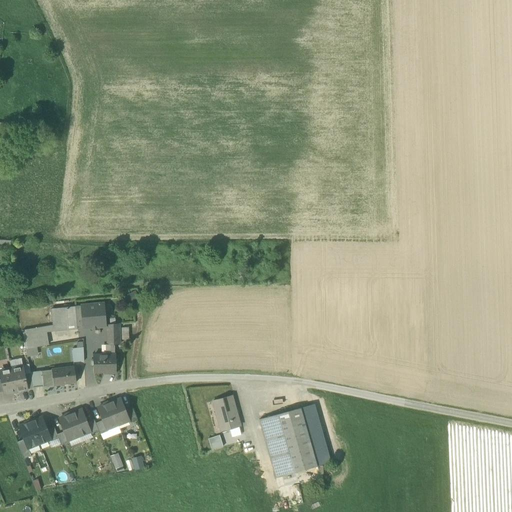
[(91,326),(91,327),(105,326),(103,304),(81,306),(83,326),(83,327),(91,326)]
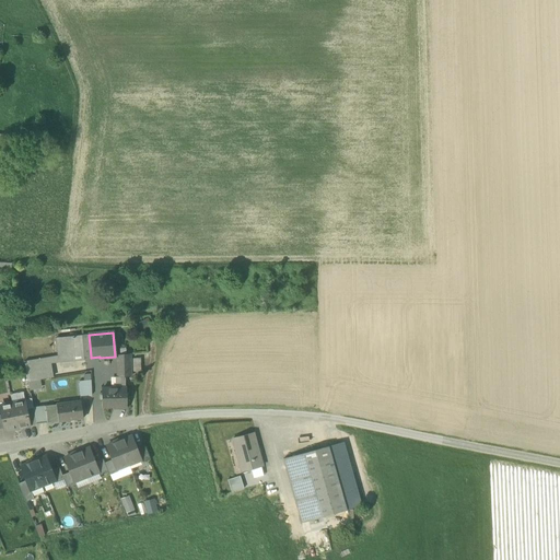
[(72,337),(74,361),(84,360),(84,358),(91,357),(89,335),(82,335),(82,336),(72,337)]
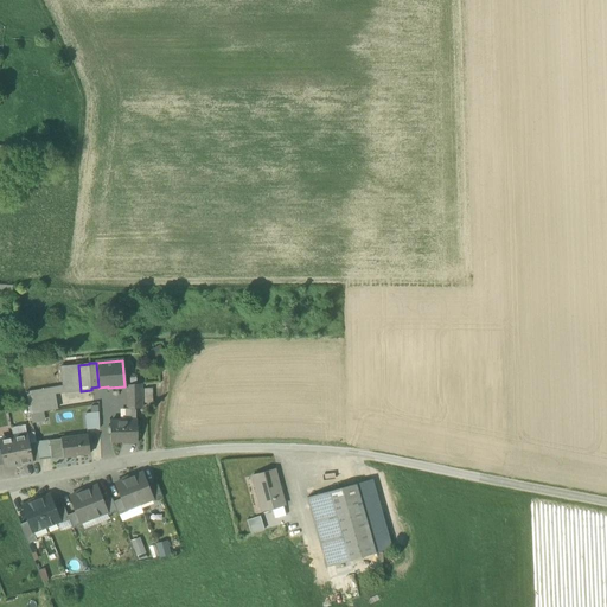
[(63,385),(63,393),(81,391),(78,365),(61,366),(63,385)]
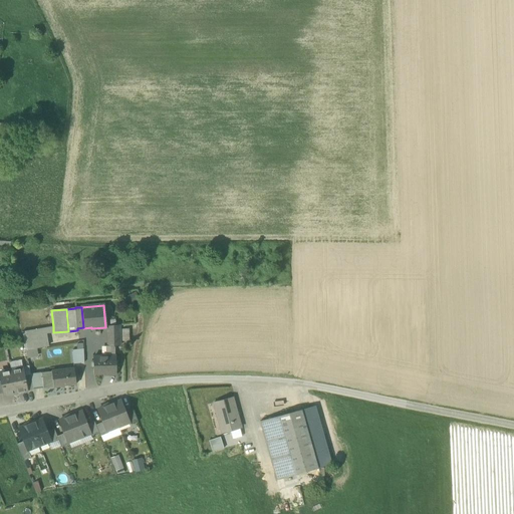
[(22,331),(24,341),(46,337),(46,333),(45,328),(22,331)]
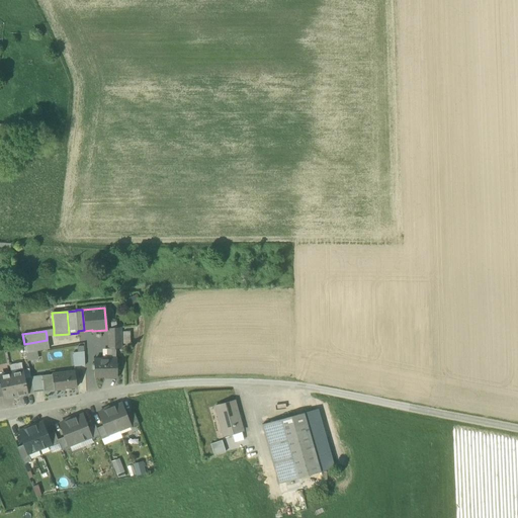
[(120,348),(120,334),(109,335),(108,335),(109,348),(109,349),(116,348),(120,348)]
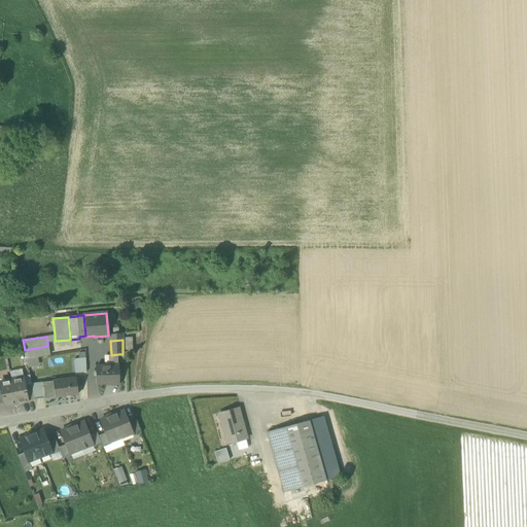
[(48,355),(47,346),(25,350),(27,359),(48,355)]
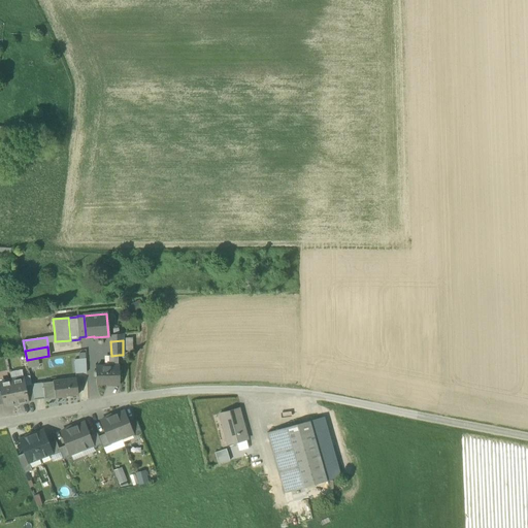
[(109,355),(110,366),(119,366),(119,355),(111,356),(111,355),(109,355)]
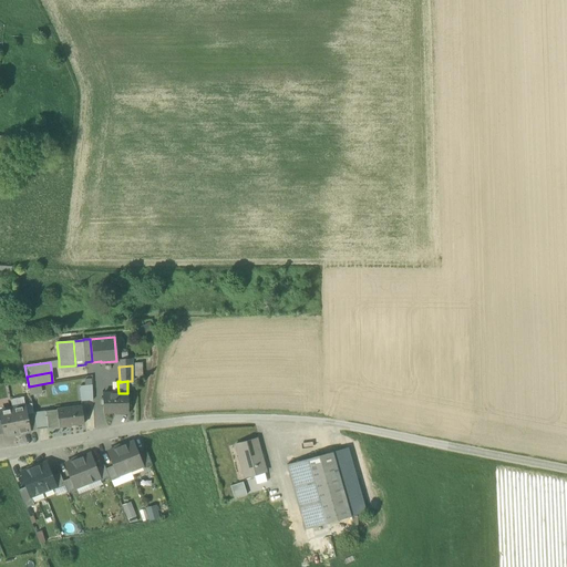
[(81,402),(93,401),(93,388),(80,389),(81,402)]
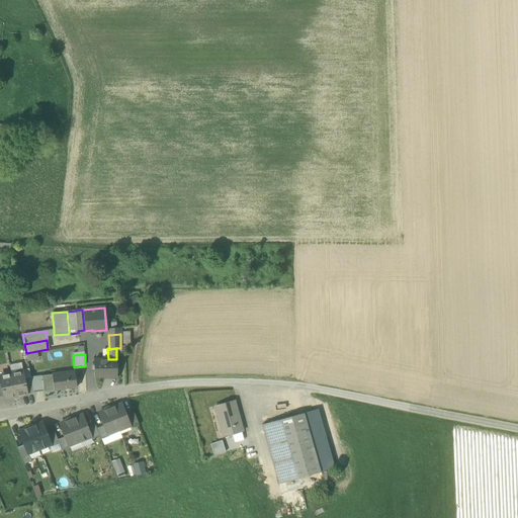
[(116,359),(108,359),(94,359),(95,376),(104,376),(104,377),(117,377),(116,359)]
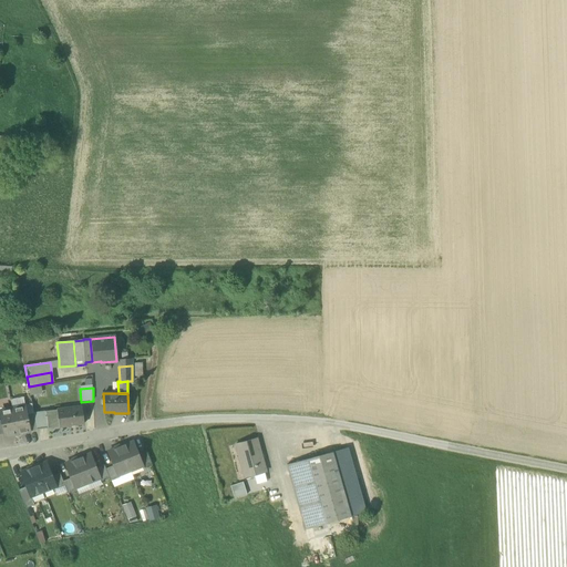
[(26,405),(12,409),(18,434),(30,431),(28,418),(26,405)]
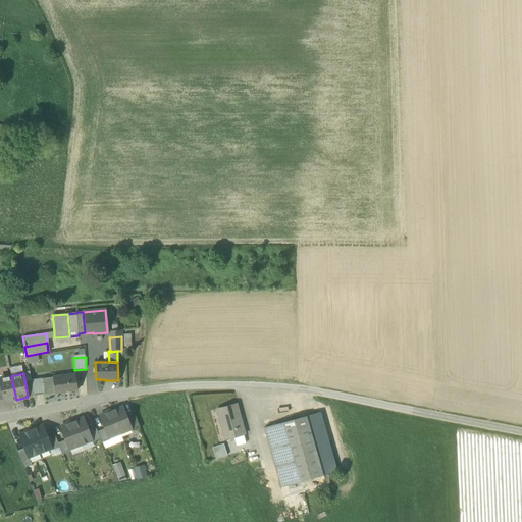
[(75,374),(52,377),(54,393),(77,389),(75,374)]
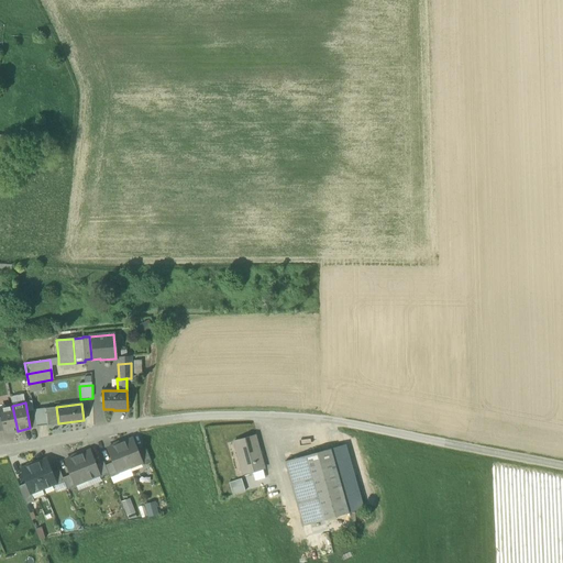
[(4,433),(18,431),(12,406),(0,407),(0,411),(1,418),(3,431),(4,433)]
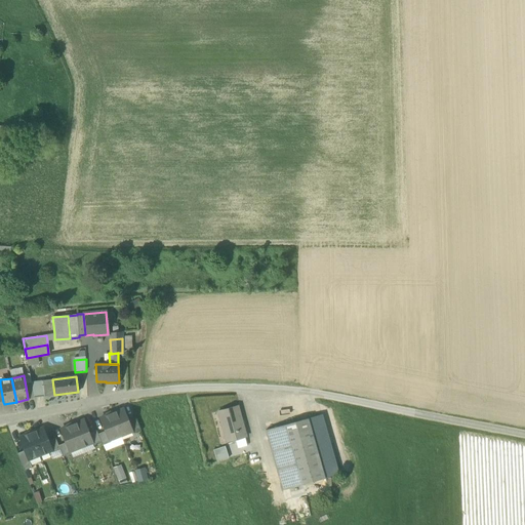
[(44,397),(54,395),(52,379),(42,380),(44,397)]
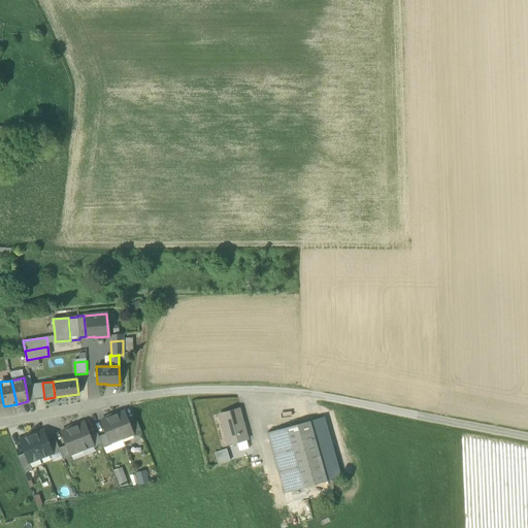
[(31,385),(32,388),(34,400),(44,399),(42,383),(31,385)]
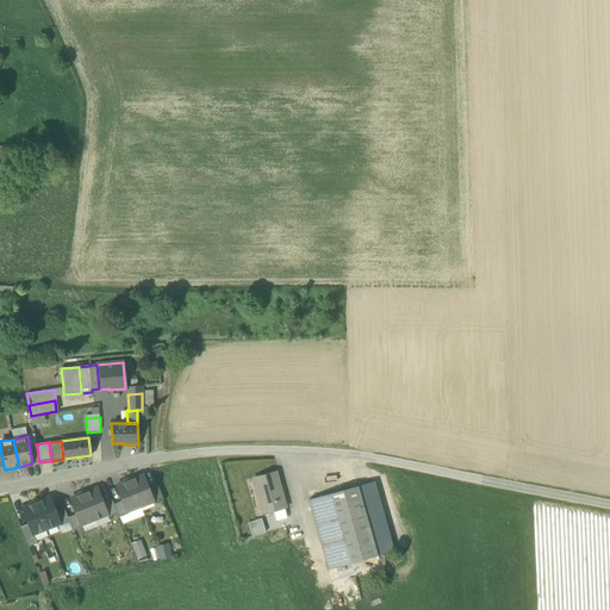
[(39,462),(37,448),(30,449),(32,464),(39,462)]
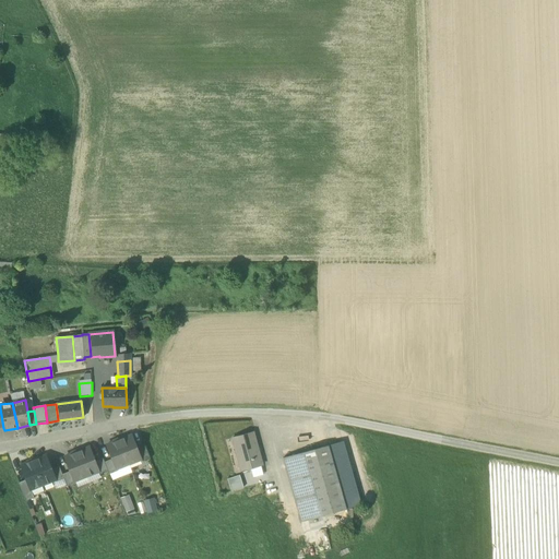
[(236,453),(241,471),(262,465),(253,432),(235,437),(239,452),(236,453)]
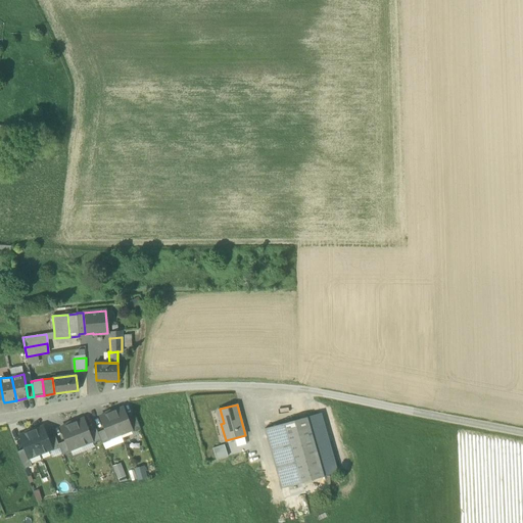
[(123,407),(111,412),(121,434),(131,430),(132,430),(128,420),(123,407)]
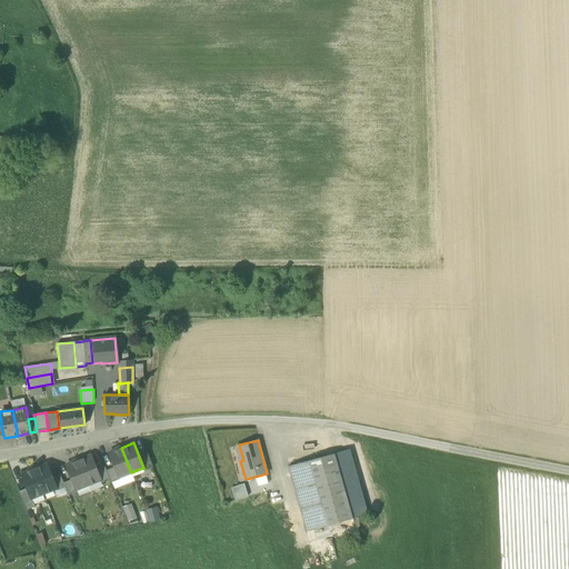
[(119,477),(131,472),(121,448),(109,452),(115,467),(119,478),(119,477)]
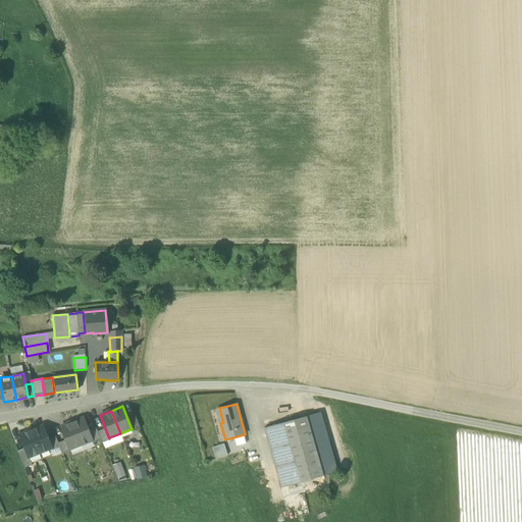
[(319,412),(306,416),(323,475),(336,471),(319,412)]
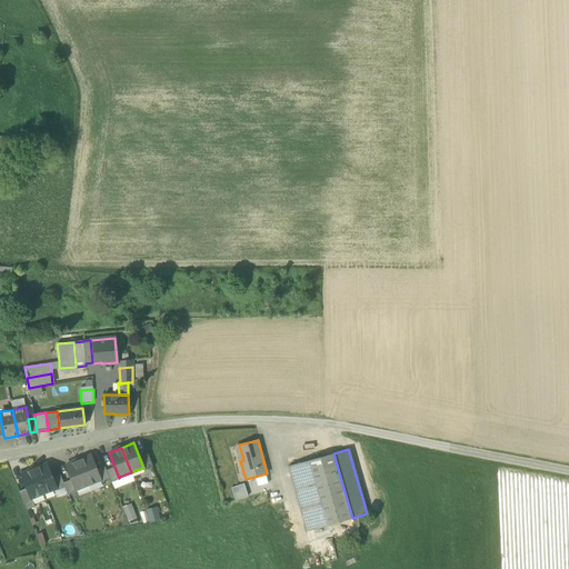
[(142,468),(143,470),(152,467),(148,453),(139,457),(143,468),(142,468)]
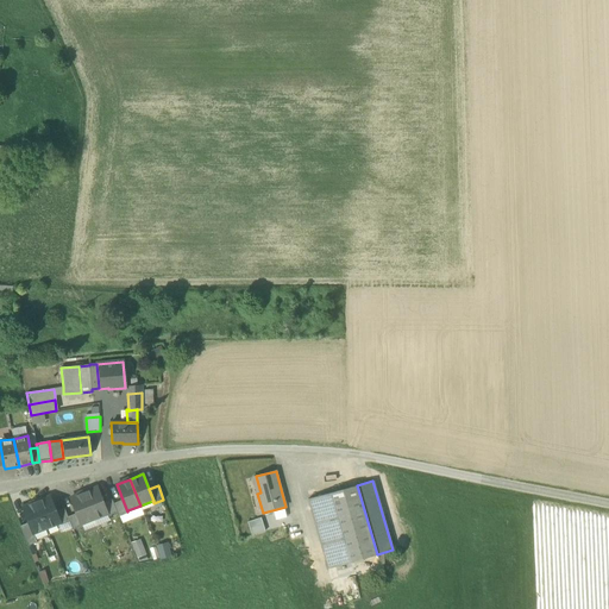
[(327,569),(377,554),(357,485),(308,498),(327,569)]
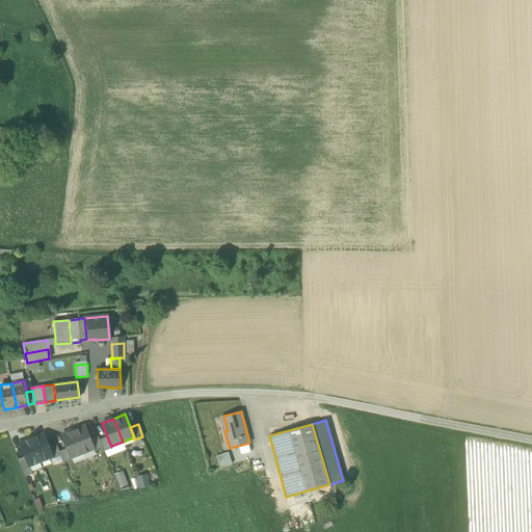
[(85,425),(73,430),(82,453),(94,449),(90,439),(85,425)]
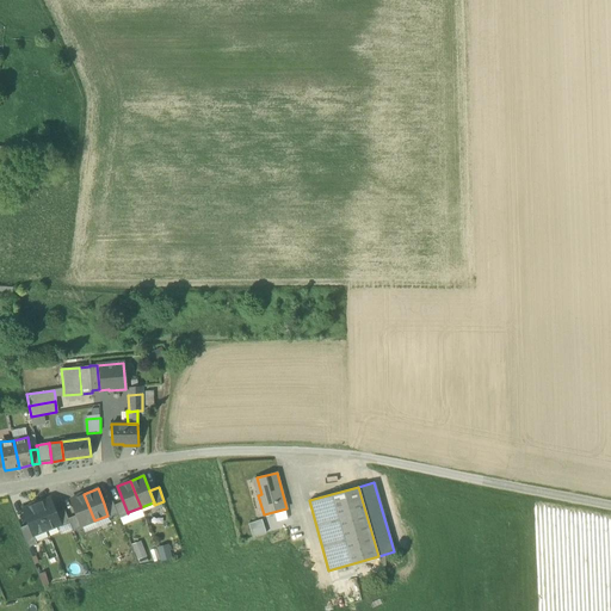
[(82,525),(94,520),(84,494),(71,499),(76,514),(81,525),(82,525)]
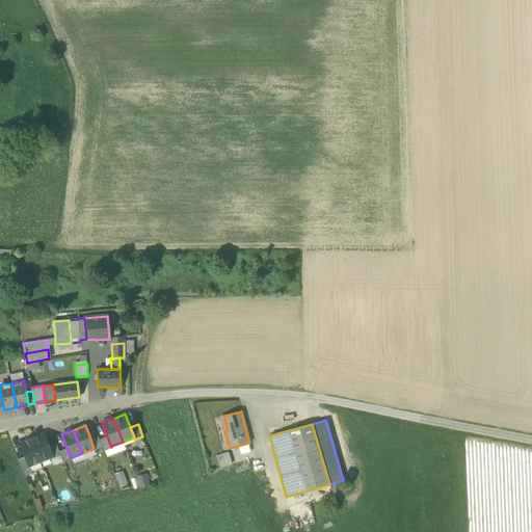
[(44,433),(31,439),(41,461),(52,457),(53,456),(49,447),(44,433)]
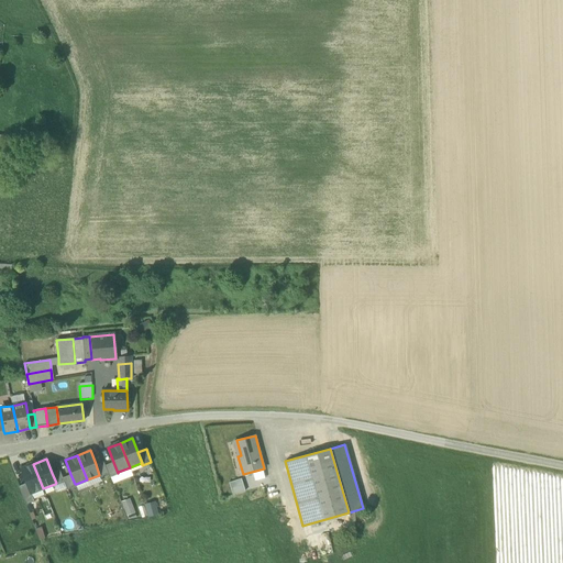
[(100,477),(108,474),(106,465),(103,461),(96,464),(99,475),(100,477)]
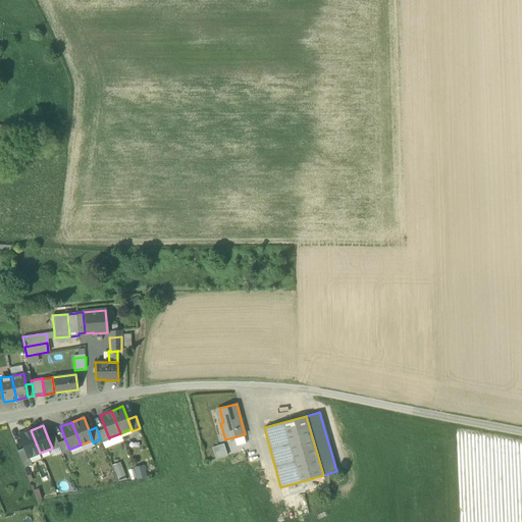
[(105,428),(98,431),(100,439),(102,442),(110,439),(109,437),(109,438),(105,428)]
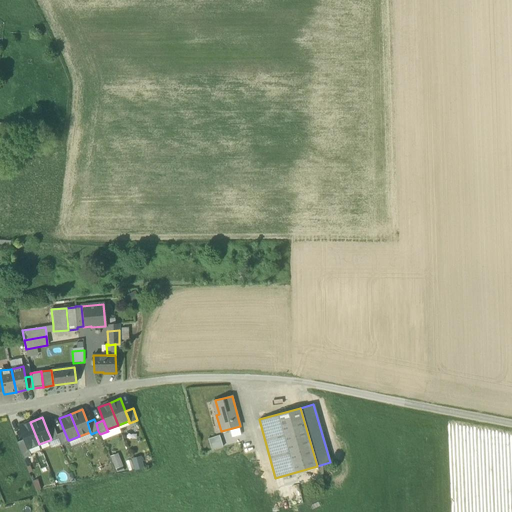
[(28,448),(39,444),(30,422),(19,426),(24,439),(28,449),(28,448)]
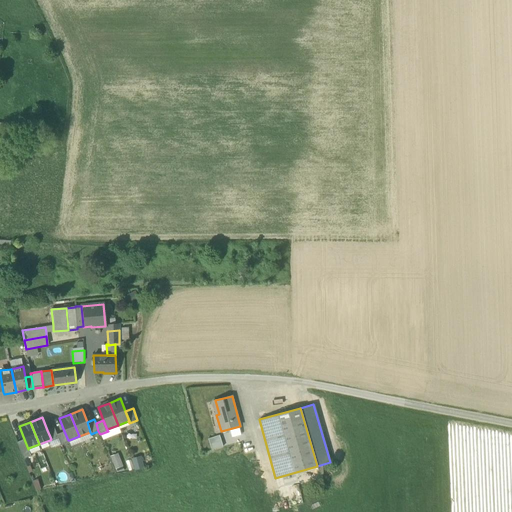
[(51,442),(59,439),(57,434),(54,427),(47,430),(51,439),(50,440),(51,442)]
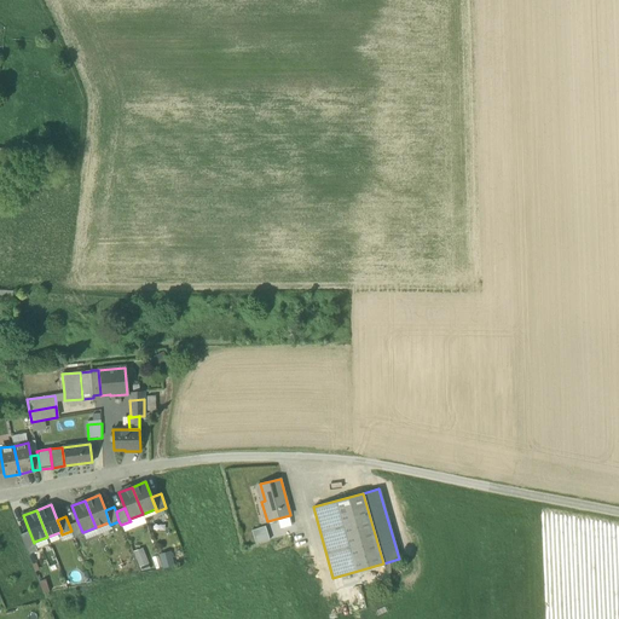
[(77,521),(69,525),(71,531),(74,538),(84,534),(84,532),(82,532),(77,521)]
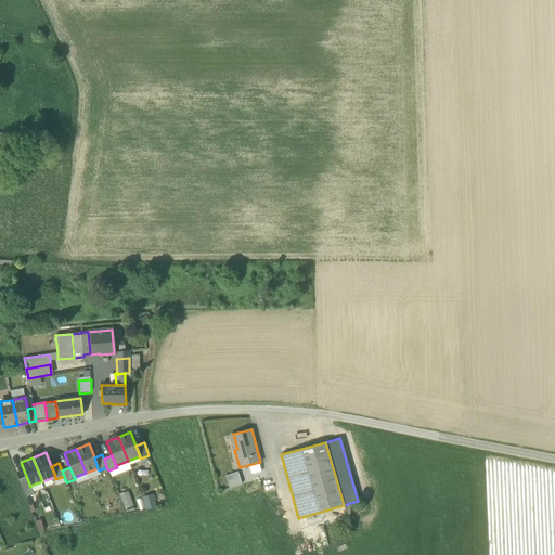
[(224,477),(228,489),(241,486),(239,474),(224,477)]
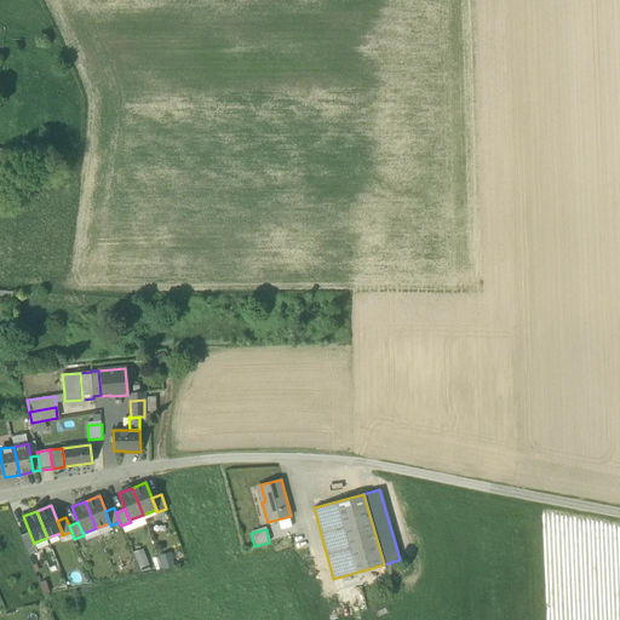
[(21,535),(29,556),(38,552),(34,543),(34,544),(29,532),(21,535)]
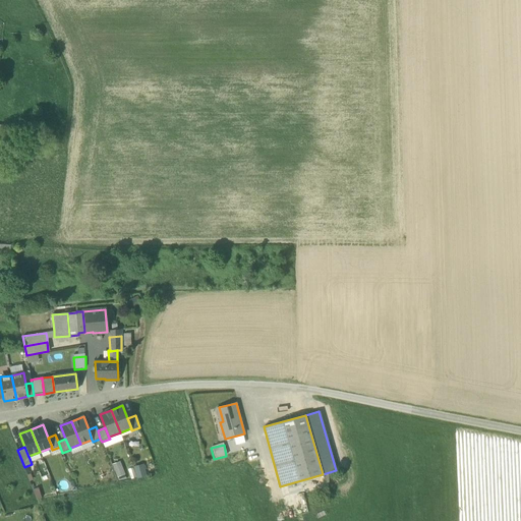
[(112,463),(118,480),(126,477),(121,460),(112,463)]
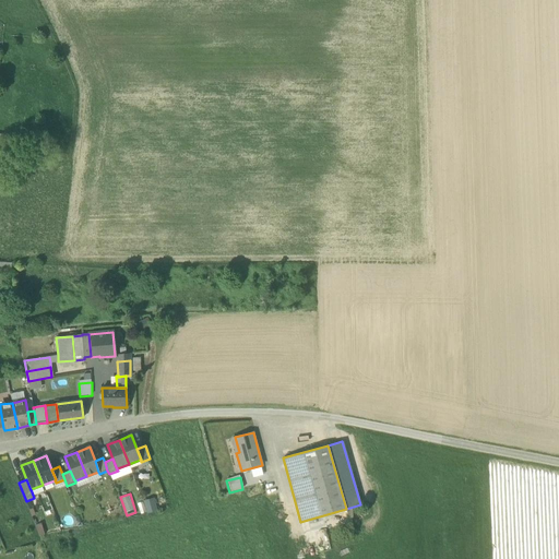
[(151,498),(143,499),(145,512),(153,511),(151,498)]
